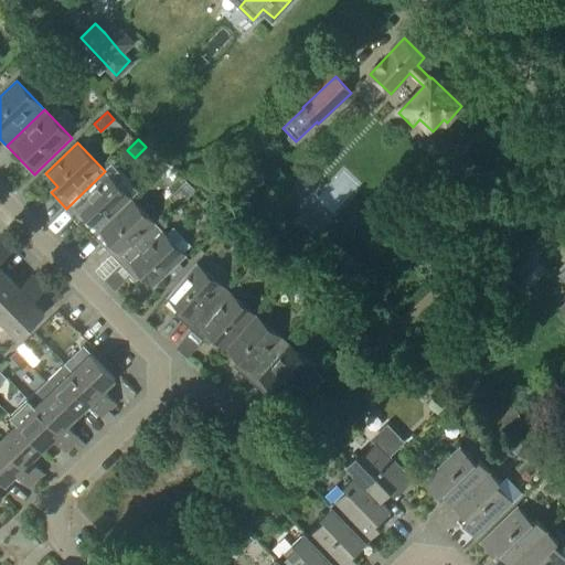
[(66,209),(82,224),(94,236),(132,200),(105,171),(66,209)]
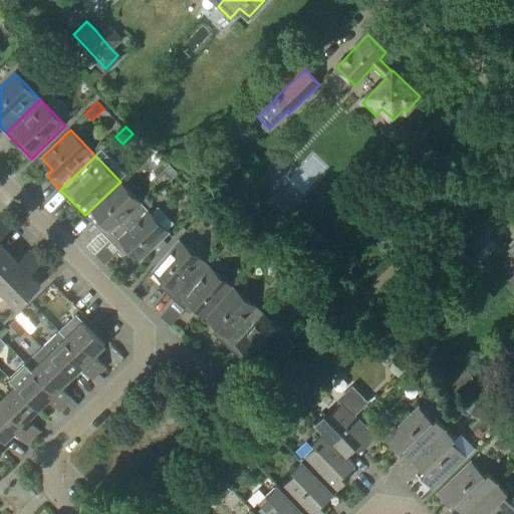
[(85,215),(110,241),(145,207),(120,182),(85,215)]
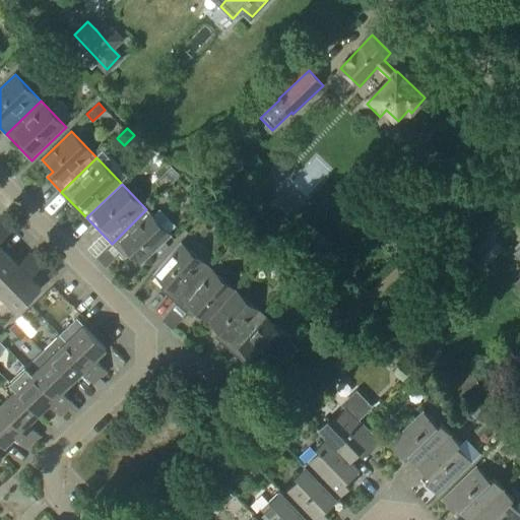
[(270,202),(258,216),(279,237),(293,222),(270,202)]
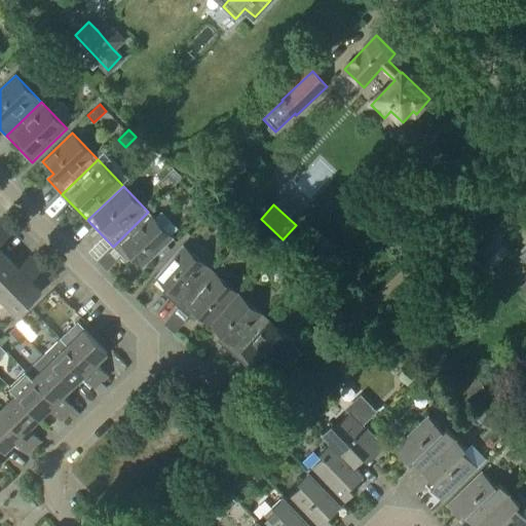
[(155,219),(148,212),(113,247),(127,261),(133,256),(144,268),(156,257),(168,245),(175,238),(172,235),(178,229),(161,213),(155,219)]
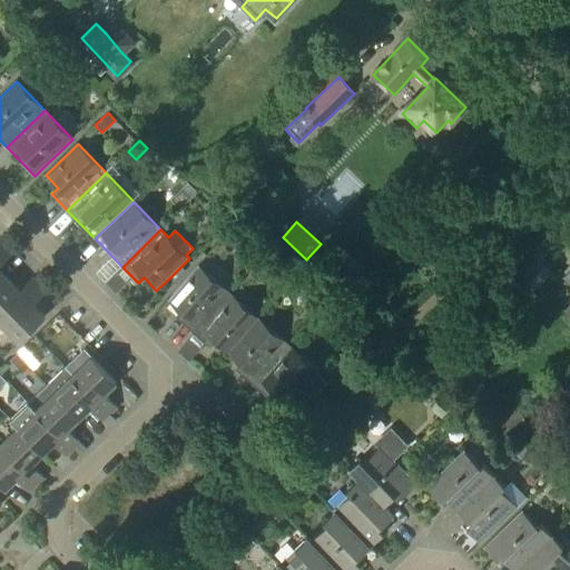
[(257,259),(263,254),(252,244),(243,254),(253,264),(257,259)]
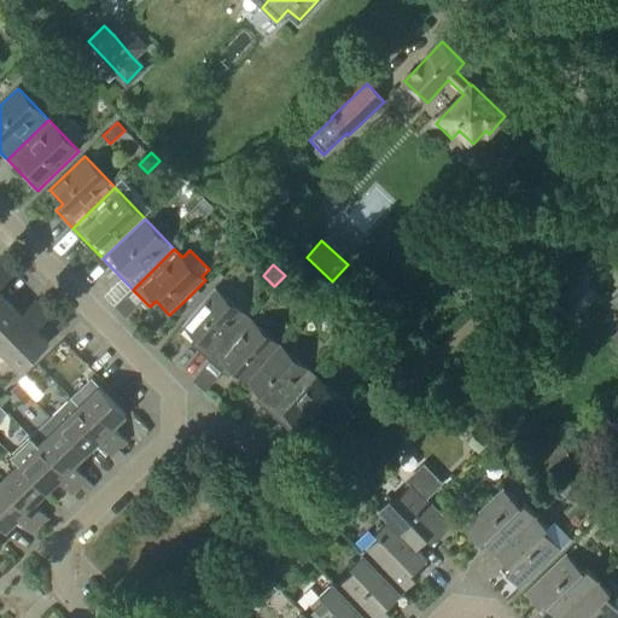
[(0,283),(4,287),(13,278),(5,269),(0,274),(0,283)]
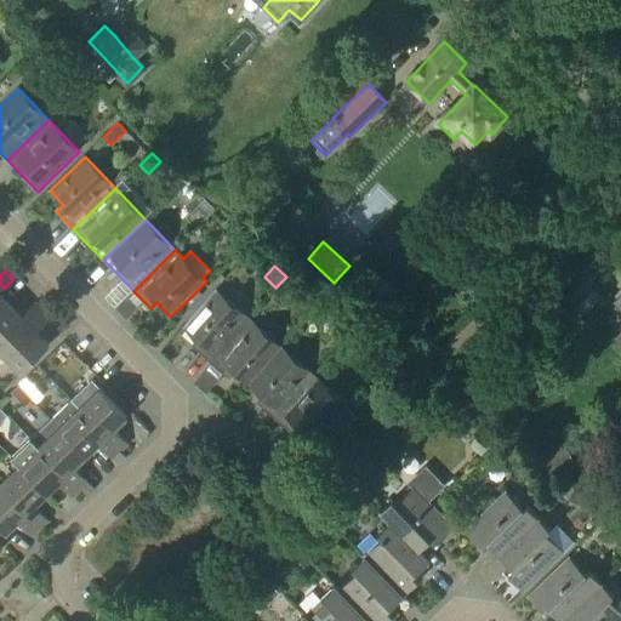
[(285,288),(289,286),(292,281),(286,277),(280,283),(285,288)]
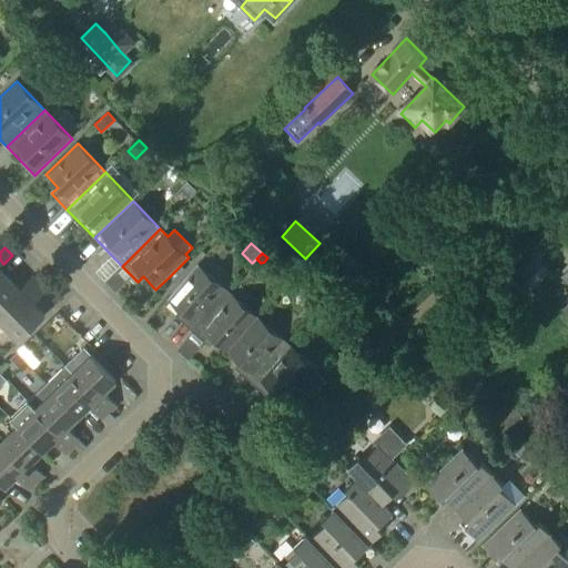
[(185,267),(182,264),(169,277),(172,281),(185,267)]
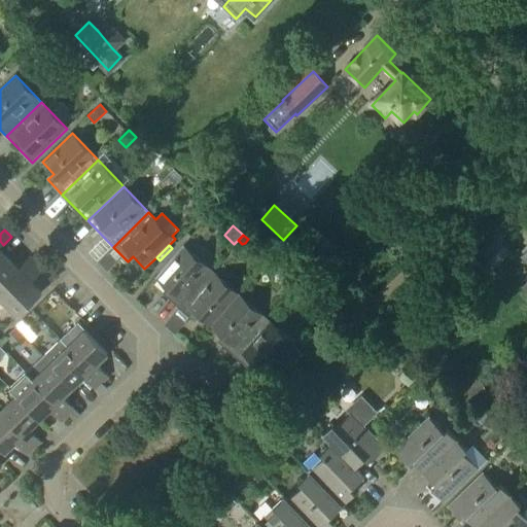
[(179,308),(212,271),(183,246),(156,277),(169,288),(164,293),(179,308)]
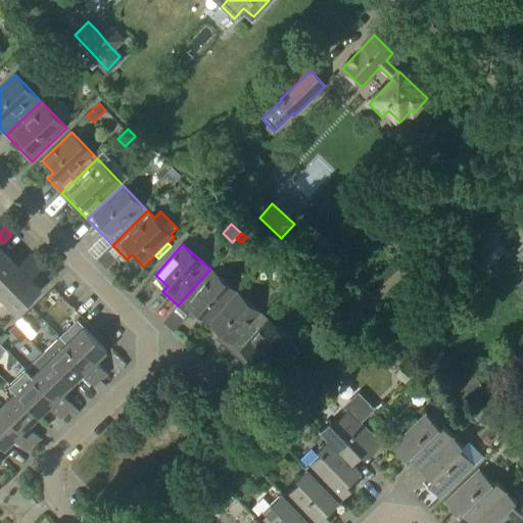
[(268,259),(276,266),(281,259),(273,253),(268,259)]
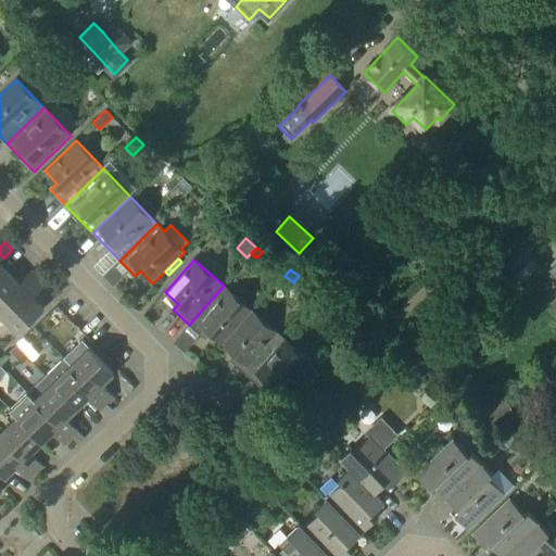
[(30,287),(39,279),(33,272),(24,279),(30,287)]
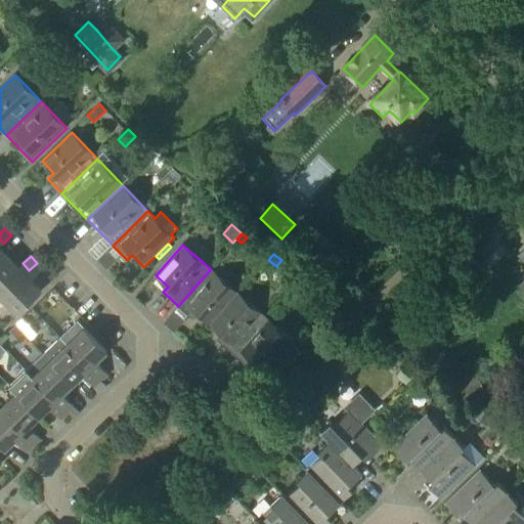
[(0,296),(1,297),(25,274),(8,257),(0,265),(0,296)]
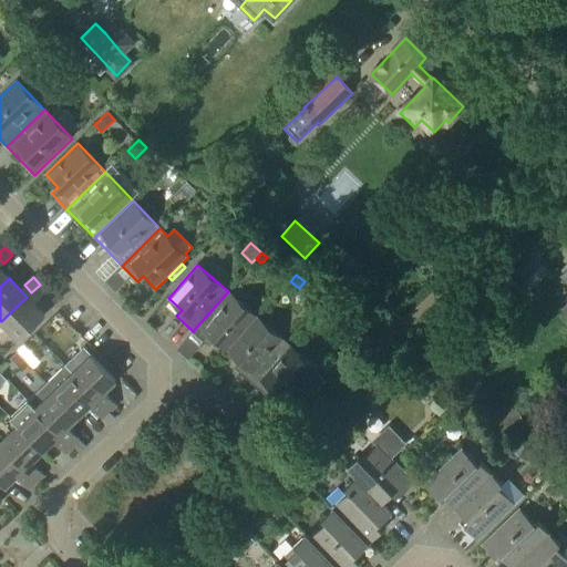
[(39,299),(47,291),(40,285),(31,292),(39,299)]
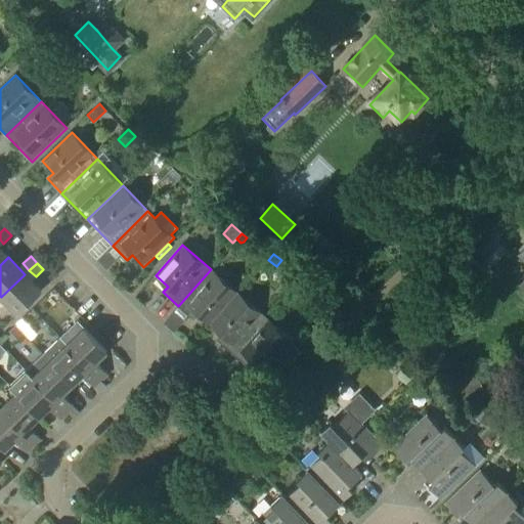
[(211,324),(238,293),(211,269),(178,306),(193,319),(199,314),(211,324)]
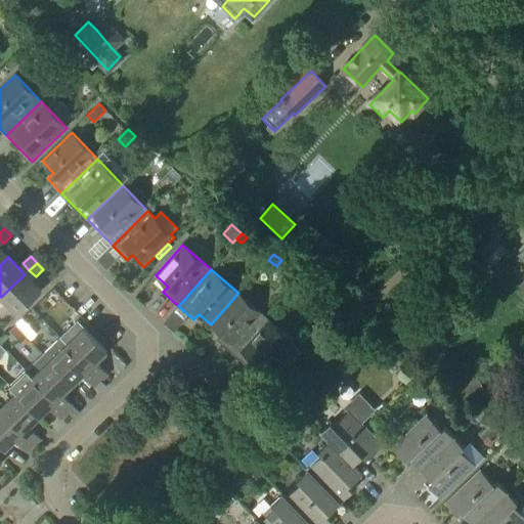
[(18,315),(42,292),(25,274),(1,297),(18,315)]
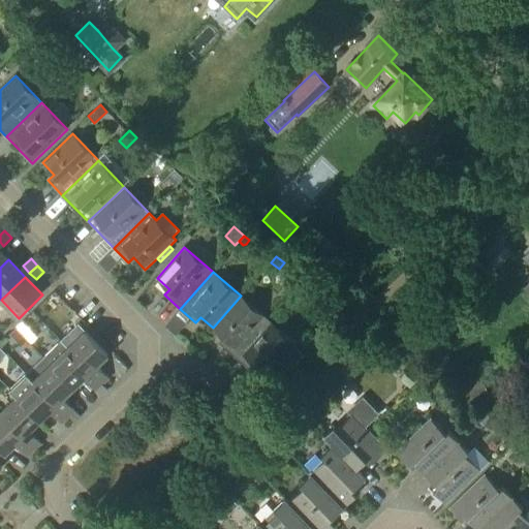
[(236,358),(268,320),(241,296),(213,328),(224,338),(219,343),(236,358)]
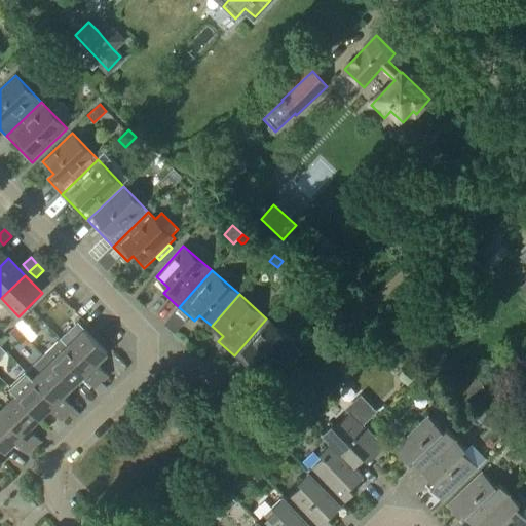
[(267,374),(278,361),(288,368),(301,355),(291,346),(295,342),(266,318),(234,355),(250,369),(255,364),(267,374)]
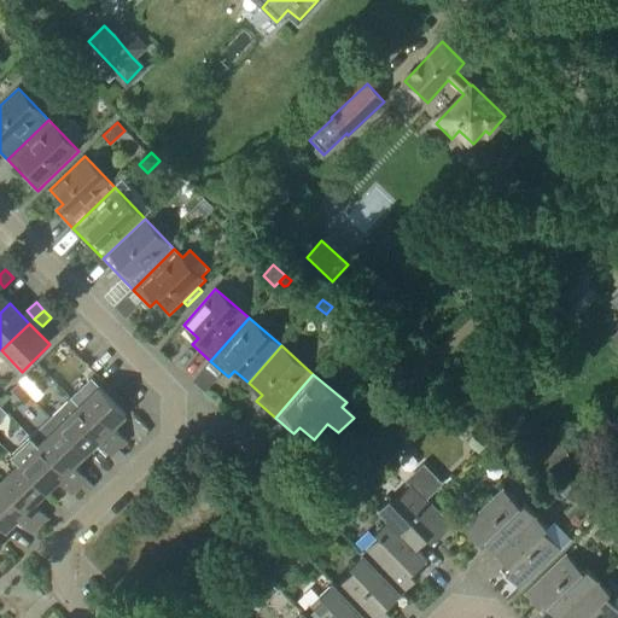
[(106,435),(127,414),(100,386),(80,407),(106,435)]
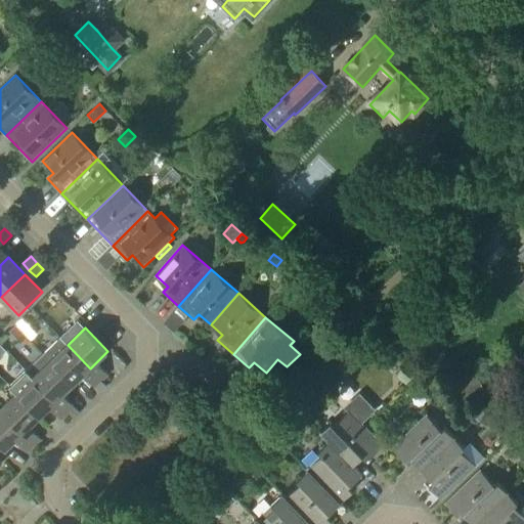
[(59,338),(43,353),(74,385),(84,375),(88,380),(95,387),(102,381),(94,373),(90,368),(68,345),(67,346),(59,338)]
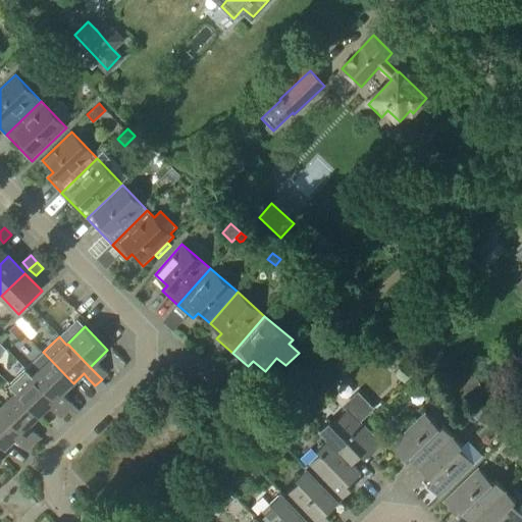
[(68,411),(74,405),(63,393),(73,383),(43,352),(27,368),(68,411)]
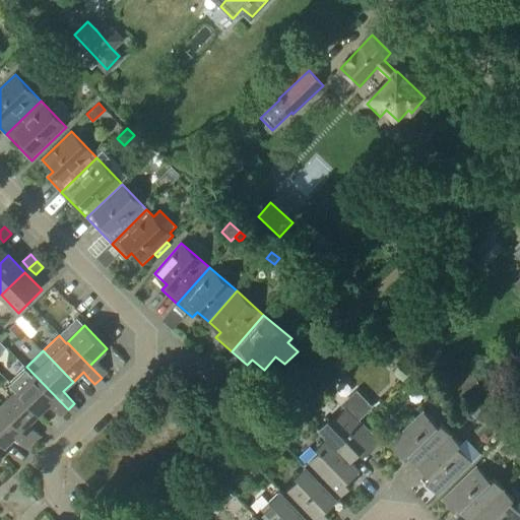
[(102,378),(108,372),(101,364),(93,370),(102,378)]
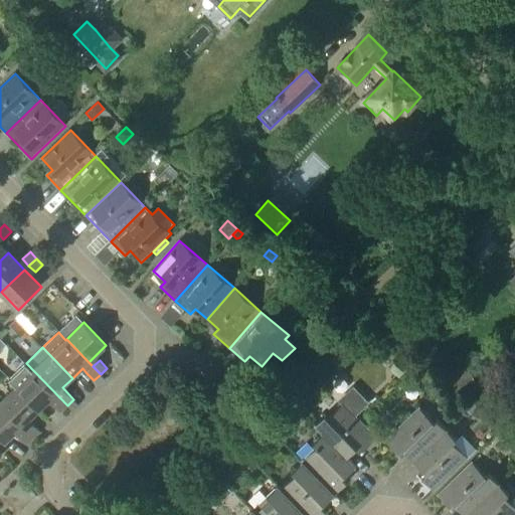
[(399,377),(406,370),(397,361),(390,368),(399,377)]
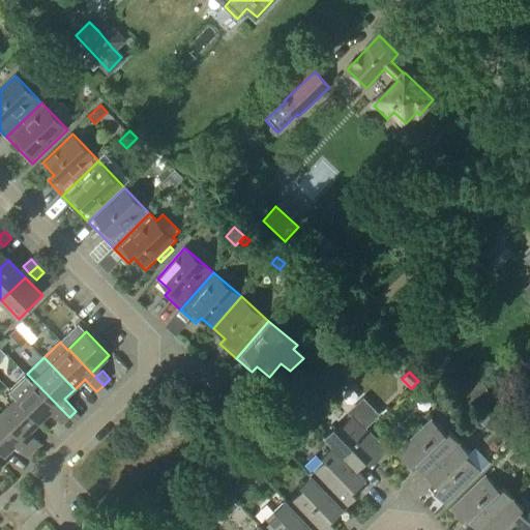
[(69,417),(27,374),(9,390),(17,399),(18,398),(40,421),(51,412),(62,424),(69,417)]
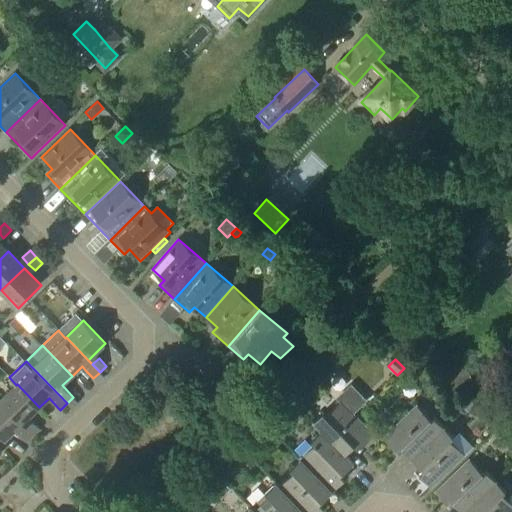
[(459,388),(472,380),(463,364),(450,371),(459,388)]
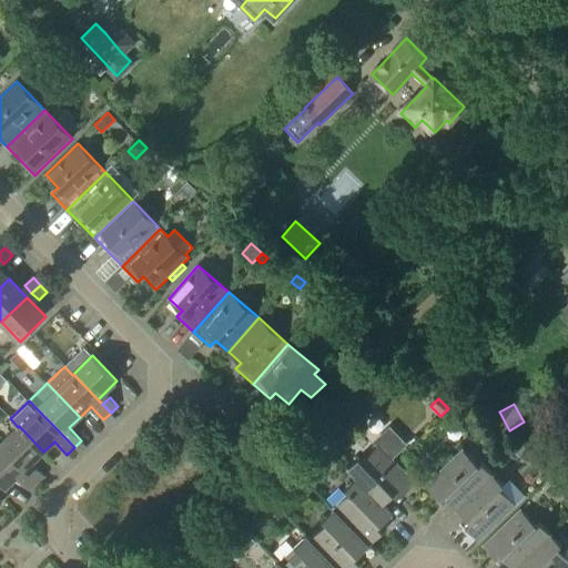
[(111,413),(103,419),(101,422),(107,427),(117,418),(111,413)]
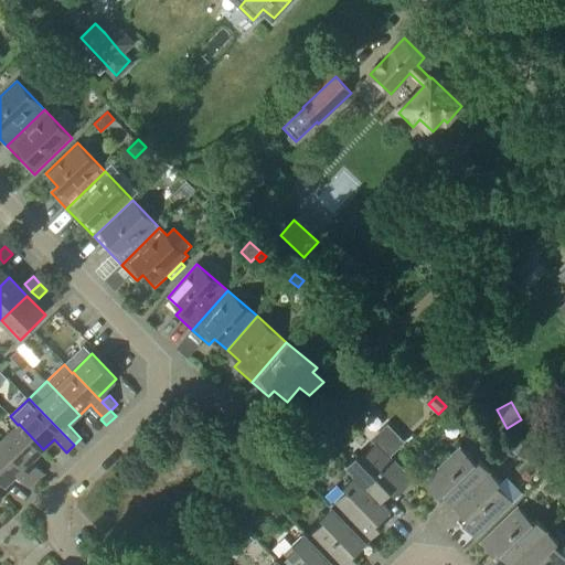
[(24,467),(43,449),(19,424),(18,425),(0,441),(24,467)]
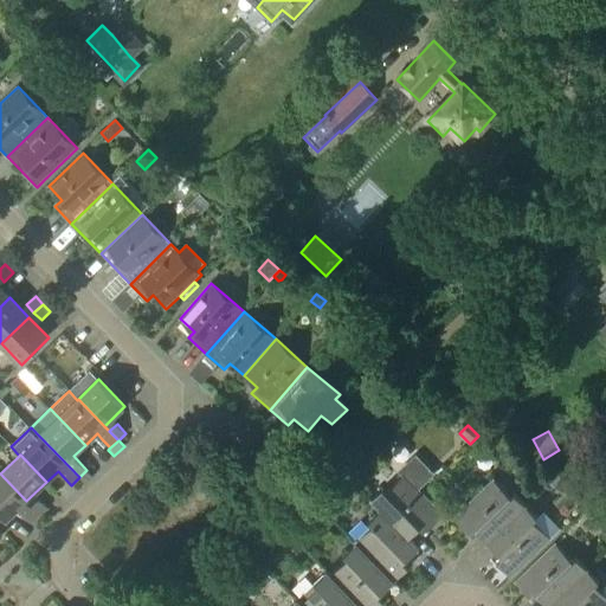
[(444,515),(419,489),(434,474),(416,455),(400,469),(406,475),(387,492),(384,489),(371,501),(381,511),(381,510),(408,539),(410,539),(419,529),(424,535),(444,515)]
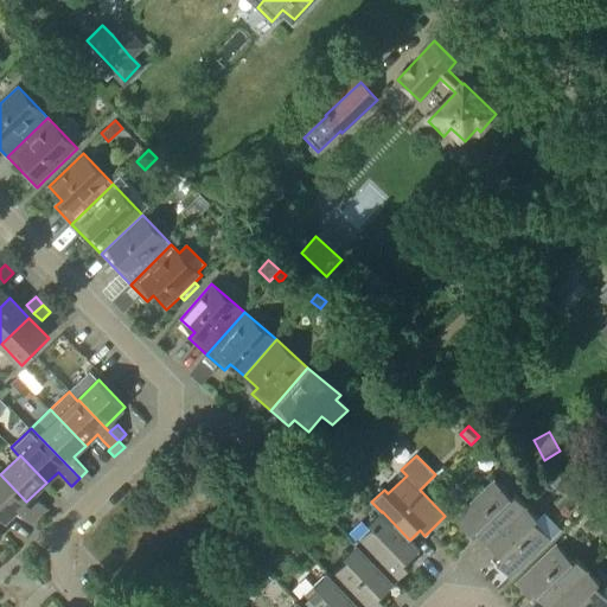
[(555,487),(563,480),(553,468),(544,475),(555,487)]
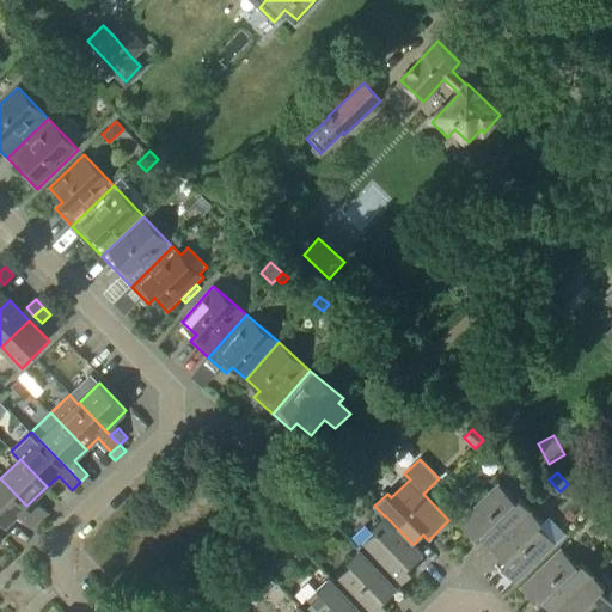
[(87,475),(80,482),(85,488),(93,481),(87,475)]
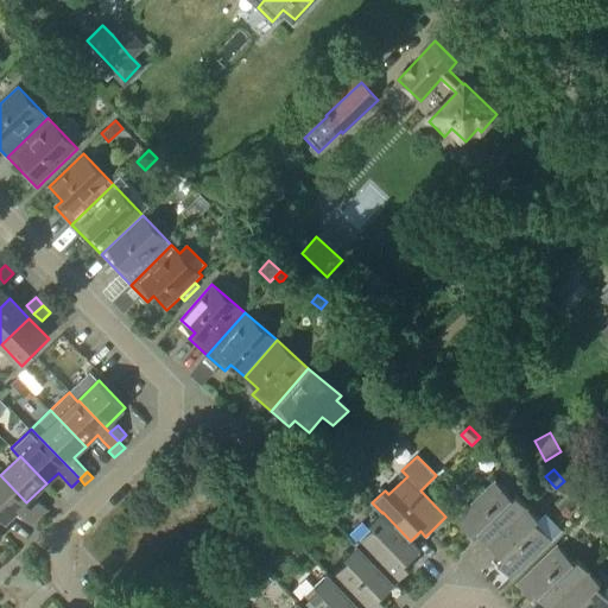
[(0,475),(0,515),(6,523),(19,510),(32,524),(40,517),(32,507),(31,508),(26,502),(0,475)]
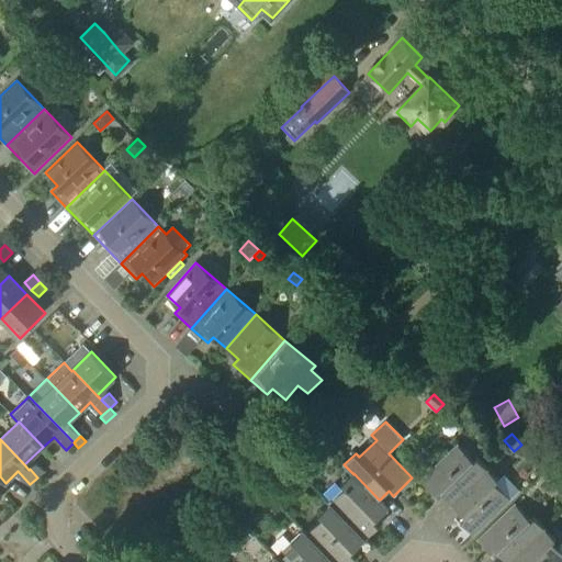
[(406,445),(397,453),(405,462),(414,453),(406,445)]
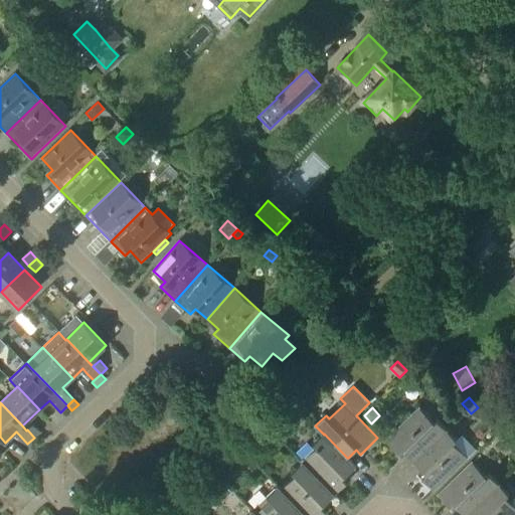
[(435,423),(419,407),(385,441),(402,458),(406,454),(414,462),(448,431),(438,419),(435,423)]
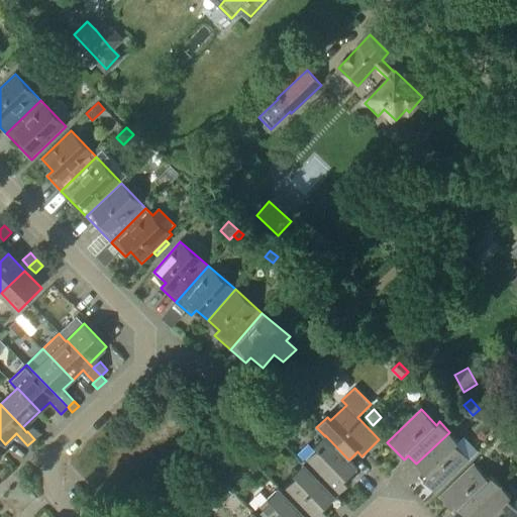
[(34,439),(40,433),(33,425),(27,431),(34,439)]
